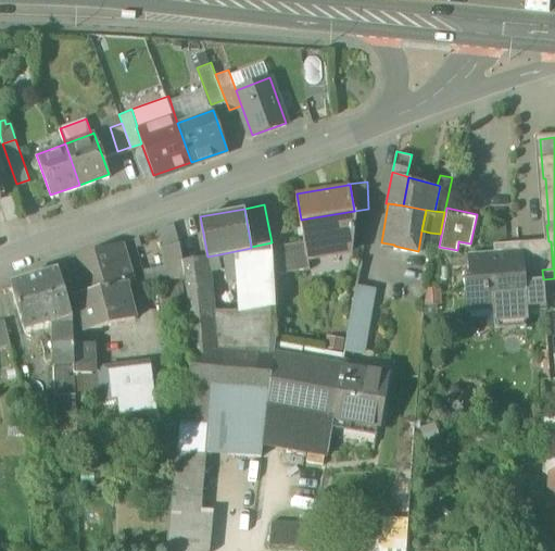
[(354,211),(301,220),(304,239),(306,254),(307,254),(352,247),(356,211),(354,211)]
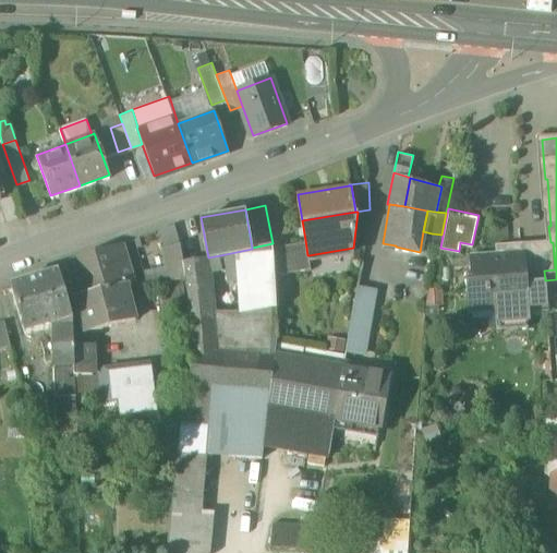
[(166,243),(183,239),(179,220),(161,225),(166,243)]
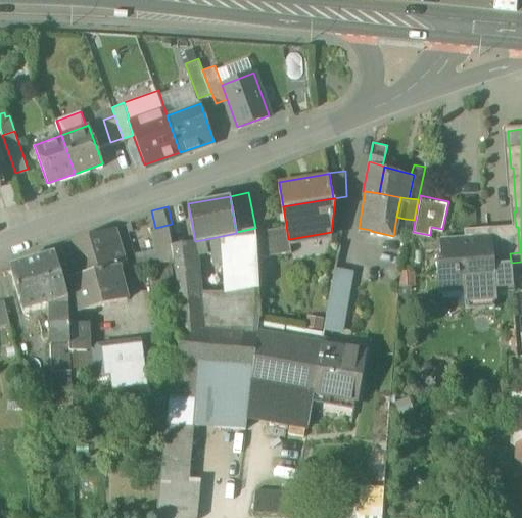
[(286,225),(273,227),(277,252),(291,249),(289,239),(288,239),(286,225)]
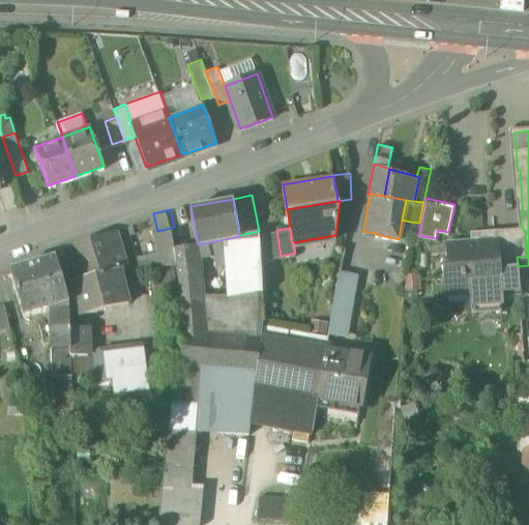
[(115,229),(65,244),(72,279),(119,267),(126,265),(115,229)]
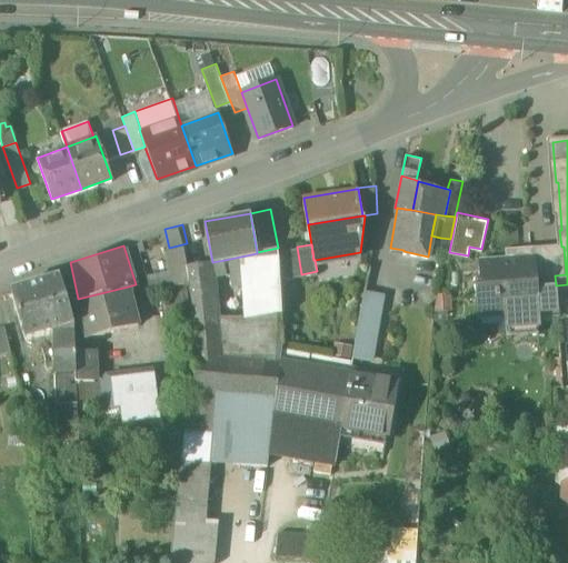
[(183,247),(166,250),(172,282),(189,281),(186,264),(187,264),(183,247)]
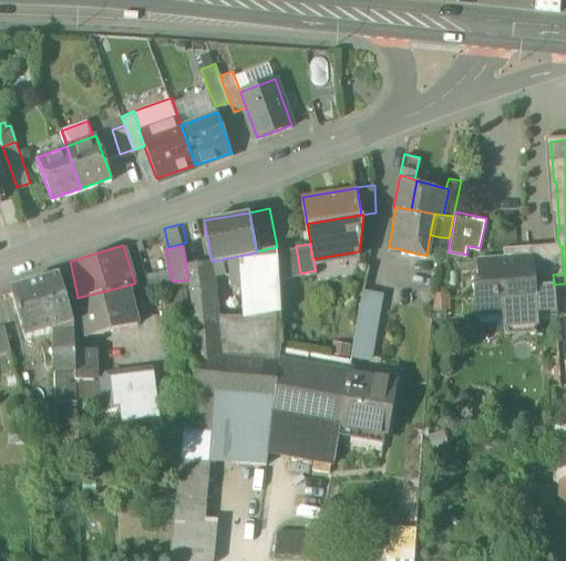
[(296,246),(277,249),(279,277),(300,273),(296,246)]
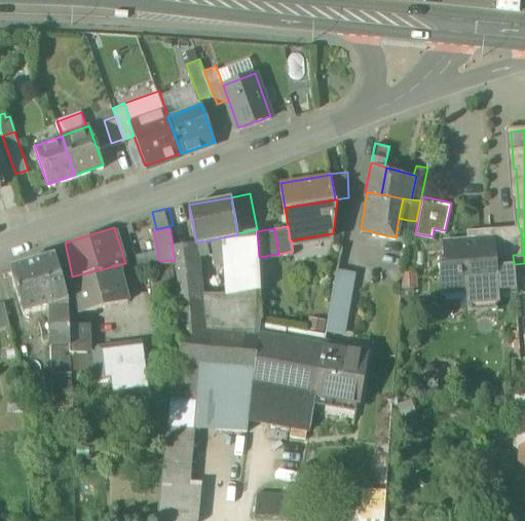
[(519,228),(490,231),(490,236),(491,236),(492,250),(499,249),(499,257),(513,255),(523,254),(521,228),(519,228)]
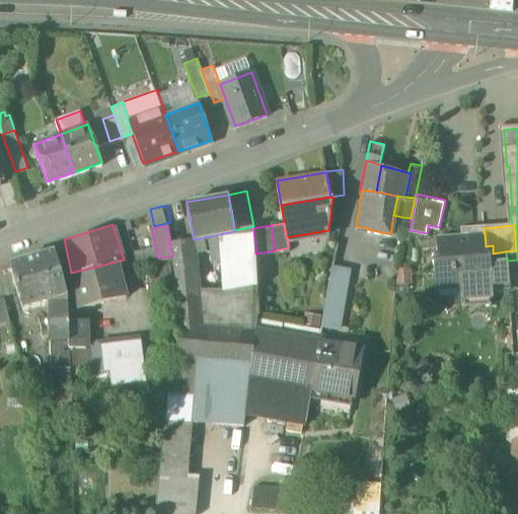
[(253,226),(234,230),(234,231),(205,237),(206,243),(224,239),(228,325),(256,326),(257,311),(257,292),(255,253),(253,228),(253,226)]
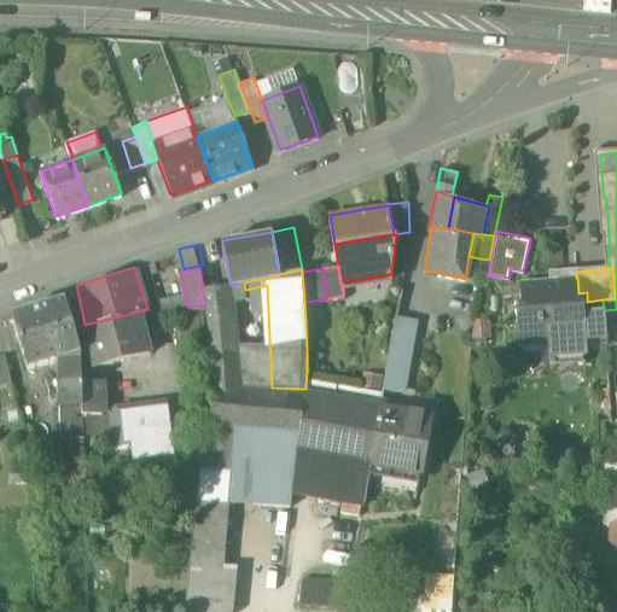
[(576,278),(522,283),(523,299),(517,301),(519,328),(539,326),(539,334),(543,334),(543,333),(563,331),(565,357),(586,355),(585,339),(606,337),(604,310),(603,299),(587,302),(587,292),(578,293),(577,278),(576,278)]
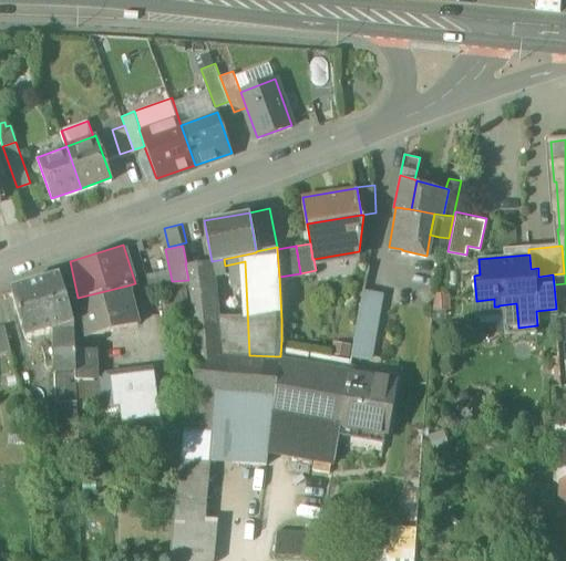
[(186,263),(185,263),(188,280),(195,319),(192,391),(185,426),(170,560),(194,560),(215,557),(219,519),(205,517),(211,459),(266,461),(268,448),(273,417),(280,360),(280,356),(249,355),(218,353),(213,294),(205,280),(212,261),(195,263),(194,261),(186,263)]
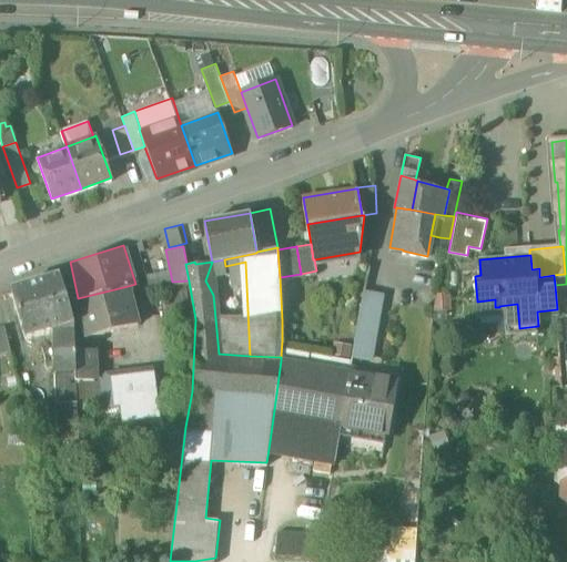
[(61,275),(12,288),(26,335),(54,327),(74,322),(68,302),(61,275)]
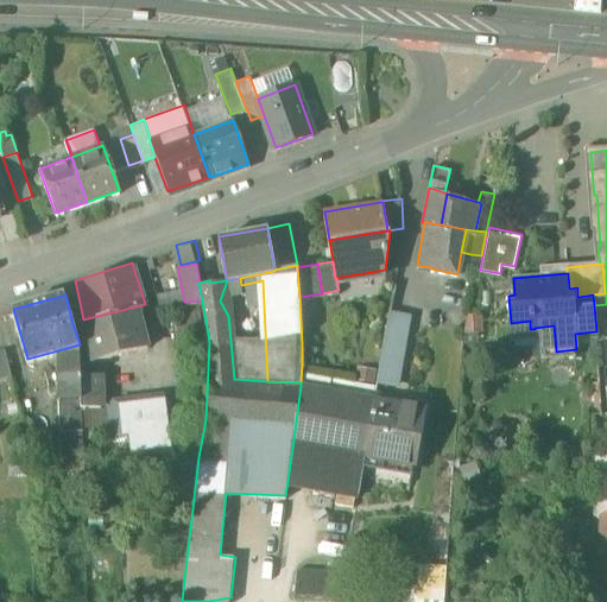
[(137,306),(83,319),(90,356),(145,341),(137,306)]
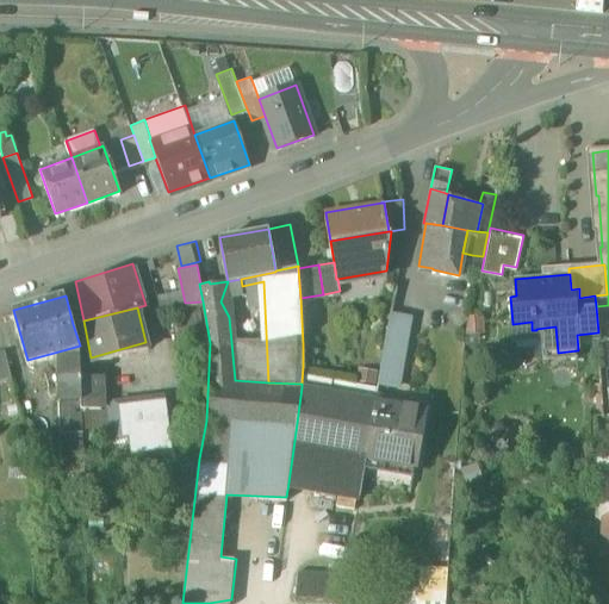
[(411,315),(391,310),(386,336),(406,341),(411,315)]
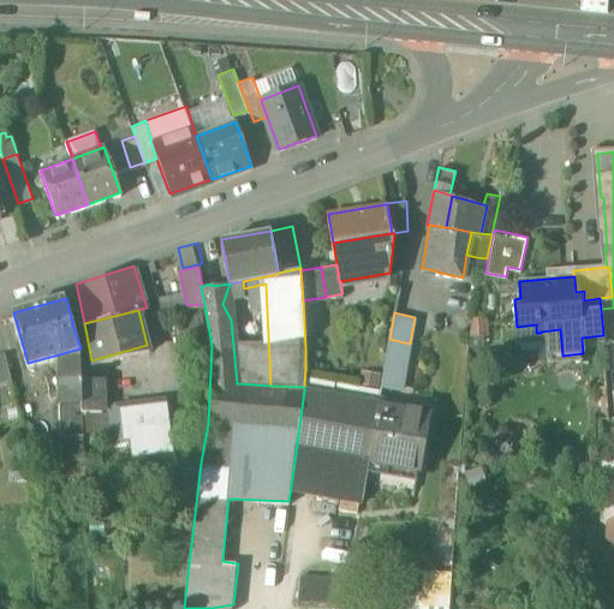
[(410,344),(389,339),(383,378),(399,381),(404,378),(410,344)]
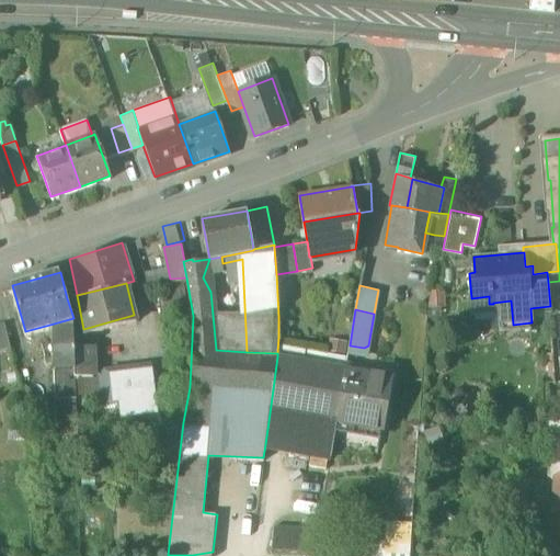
[(73,318),(54,324),(55,367),(76,367),(75,343),(73,335),(73,318)]
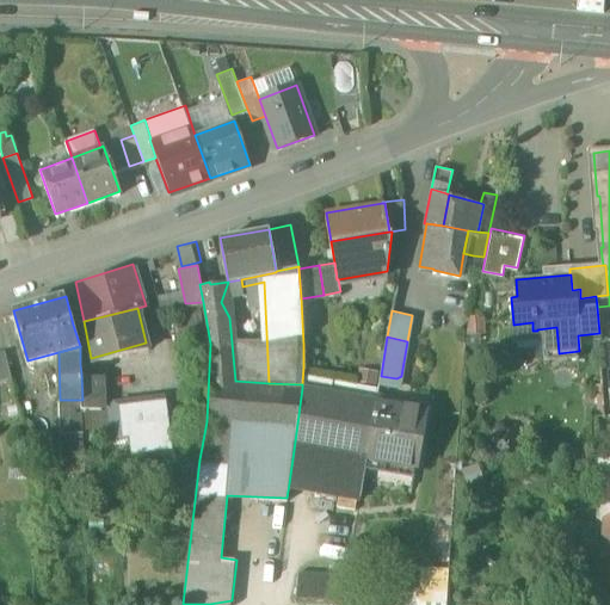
[(5,349),(0,349),(0,378),(12,375),(5,349)]
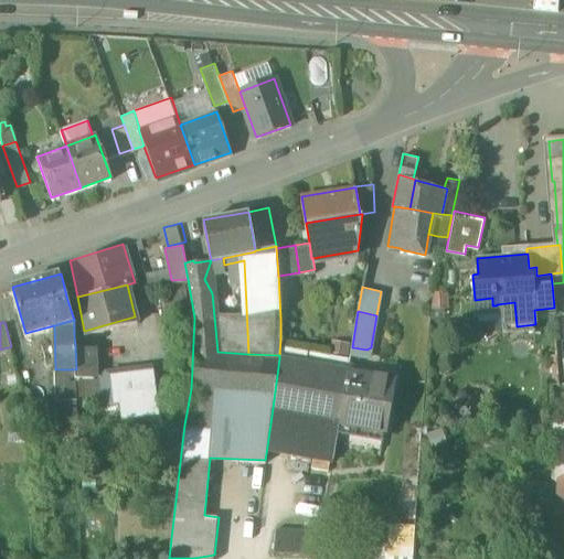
[(89,335),(74,336),(75,345),(93,346),(89,335)]
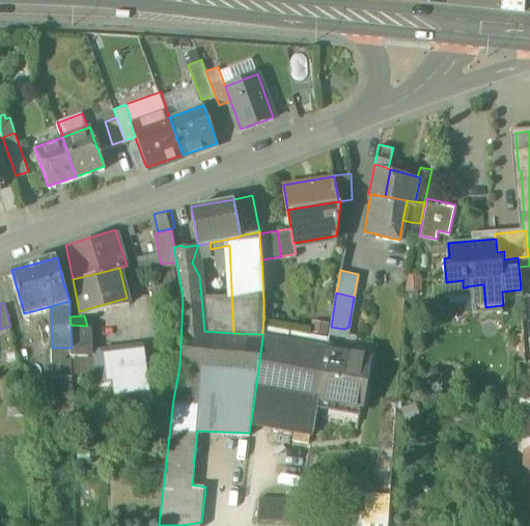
[(131,348),(94,351),(98,378),(147,372),(143,333),(138,323),(130,327),(131,348)]
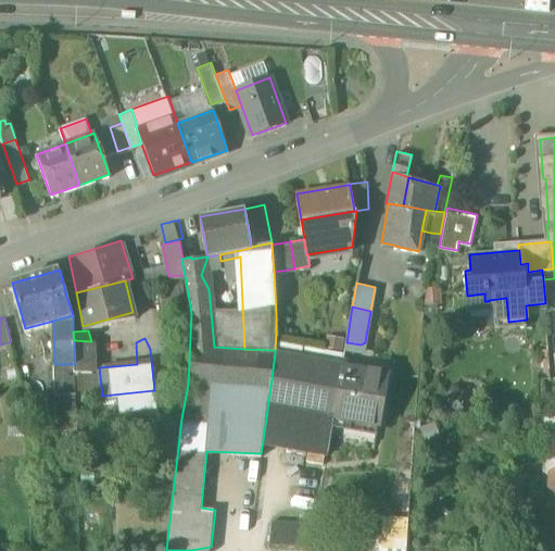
[(91,341),(74,340),(75,364),(75,371),(91,370),(91,341)]
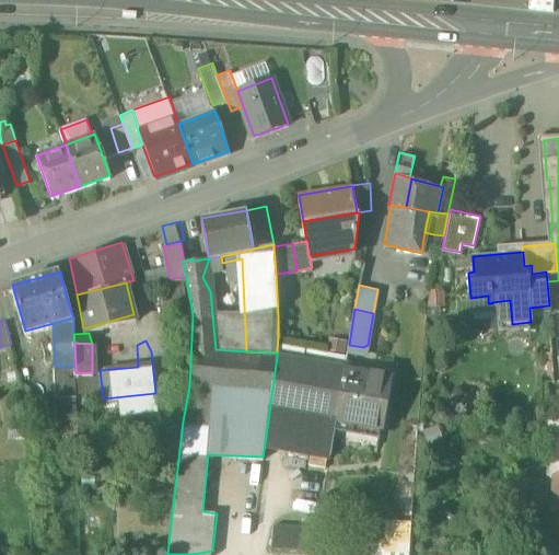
[(345,367),(277,356),(269,413),(265,443),(329,455),(336,419),(345,368),(345,367)]
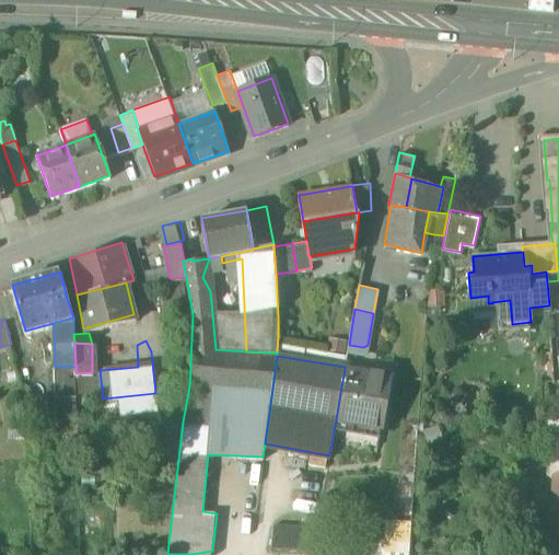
[(76,367),(55,367),(57,429),(78,428),(76,373),(76,367)]
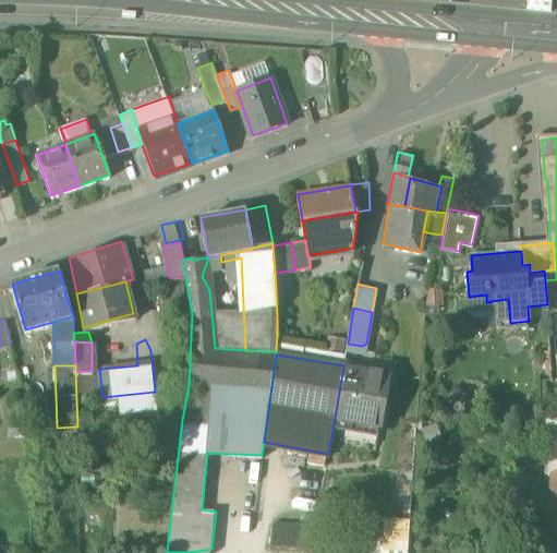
[(388,374),(343,367),(335,418),(379,427),(388,374)]
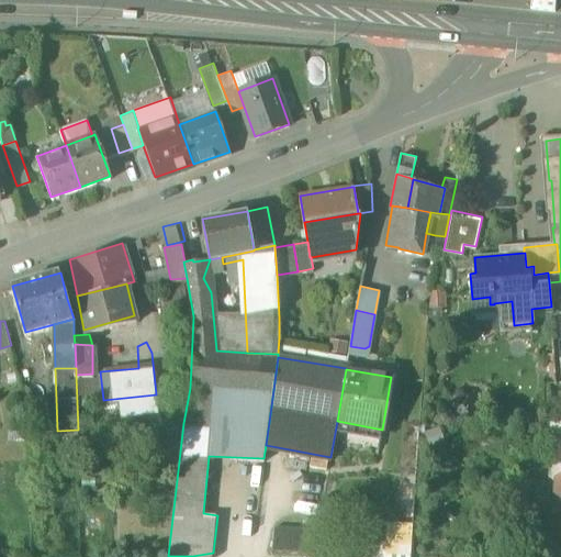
[(383,519),(382,556),(412,556),(414,520),(383,519)]
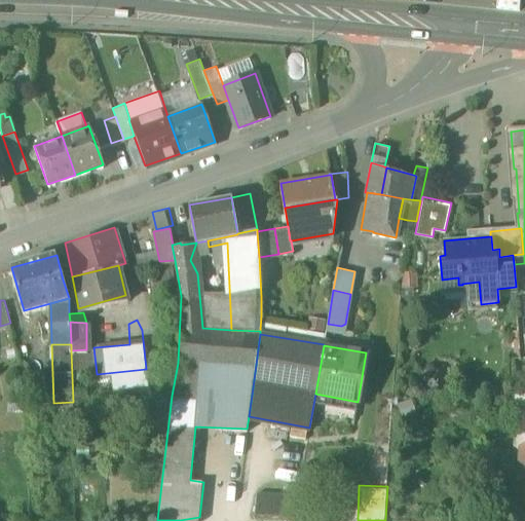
[(295,489),(257,489),(257,512),(295,512),(295,489)]
